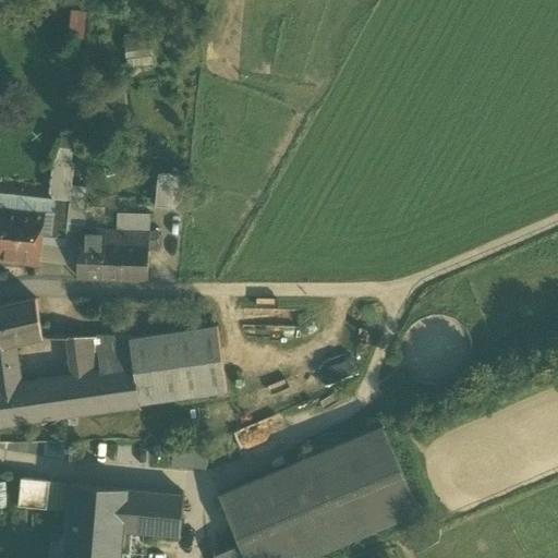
[(74,164),(52,161),(49,192),(55,201),(70,202),(72,185),(74,164)]
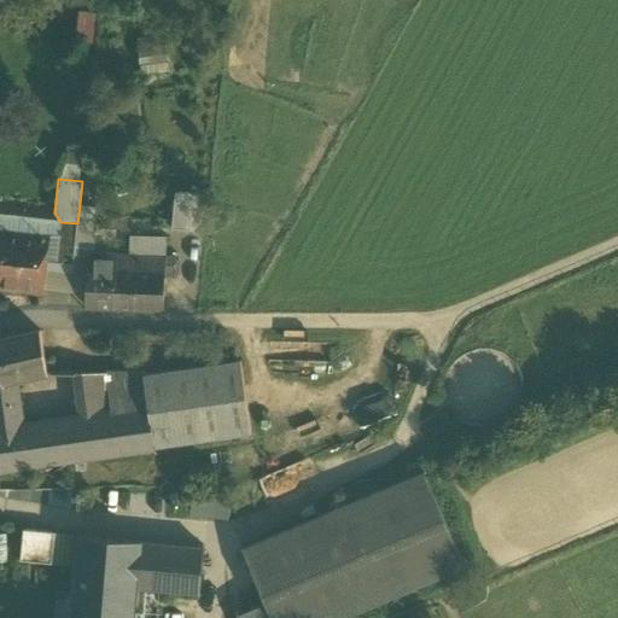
[(208,194),(175,192),(172,228),(204,232),(208,194)]
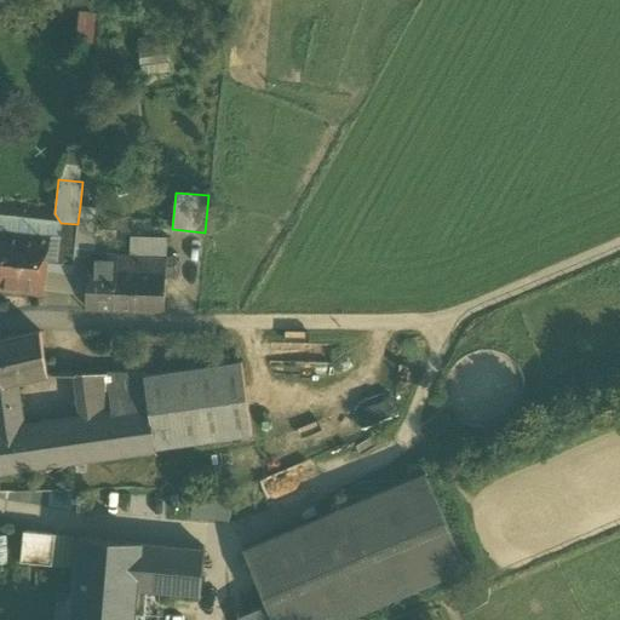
[(98,208),(80,206),(78,224),(75,247),(95,250),(98,208)]
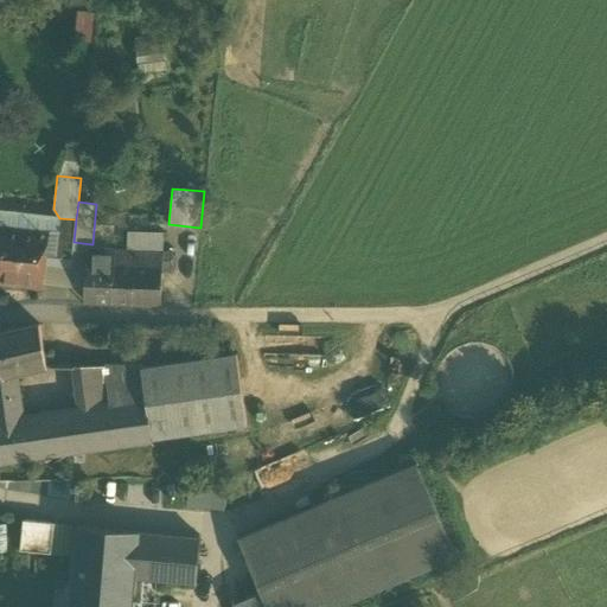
[(59,218),(24,213),(21,232),(0,230),(0,279),(42,285),(45,256),(55,257),(59,218)]
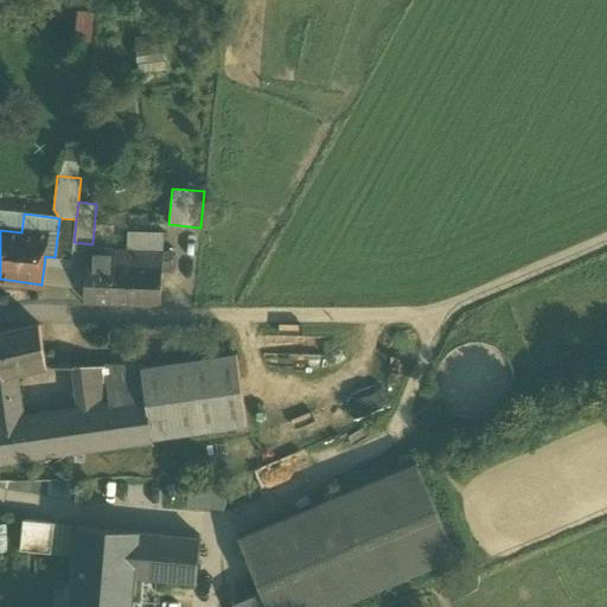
[(76,219),(59,218),(55,257),(71,260),(74,242),(76,219)]
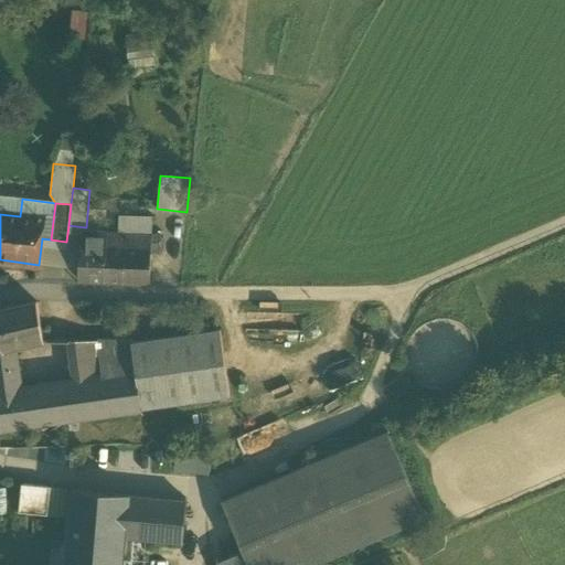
[(107,233),(84,232),(83,245),(80,245),(78,280),(106,281),(107,233)]
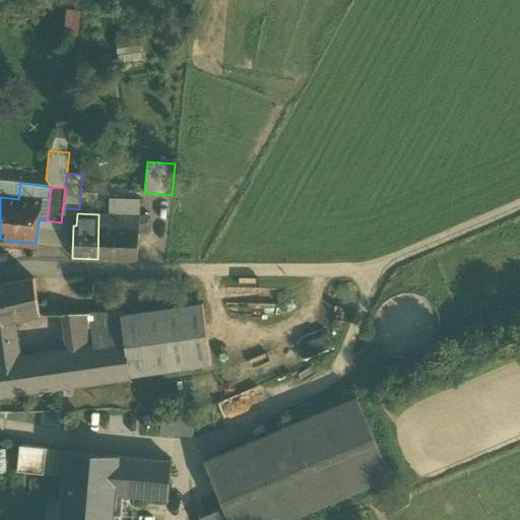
[(147,215),(99,214),(98,259),(137,261),(139,230),(146,231),(149,229),(149,218),(147,215)]
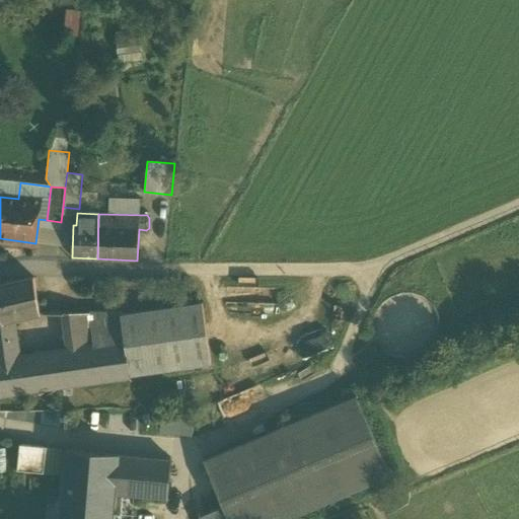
[(47,220),(39,219),(35,243),(59,245),(61,222),(47,220)]
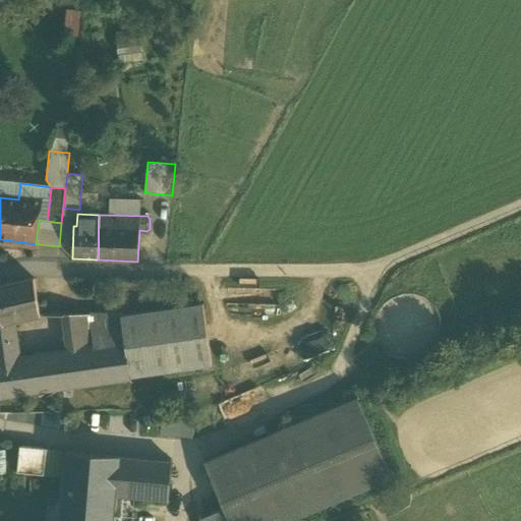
[(35,279),(0,286),(0,323),(15,320),(44,313),(35,279)]
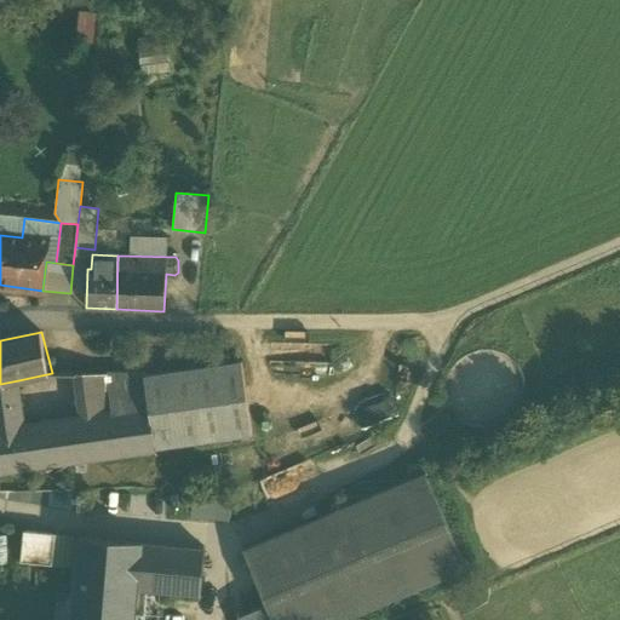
[(244,360),(147,373),(151,409),(158,448),(254,434),(244,360)]
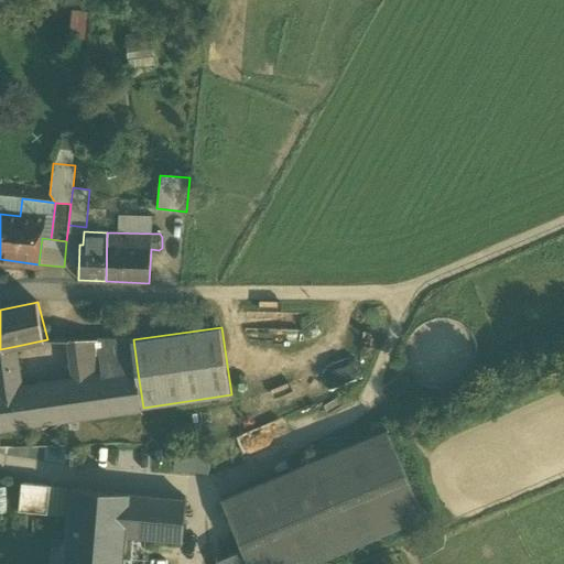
[(98,339),(67,339),(73,382),(104,377),(98,339)]
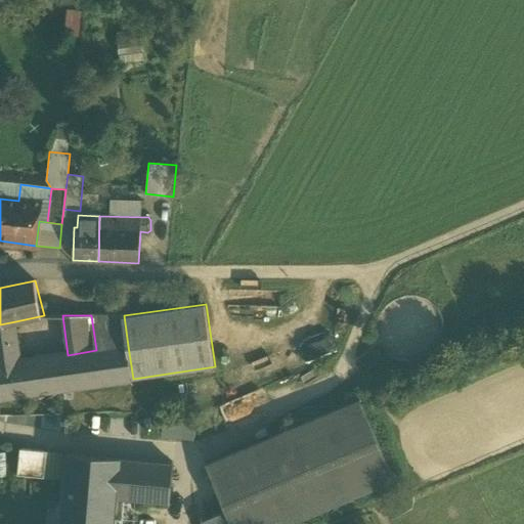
[(124,315),(91,315),(96,350),(128,346),(124,315)]
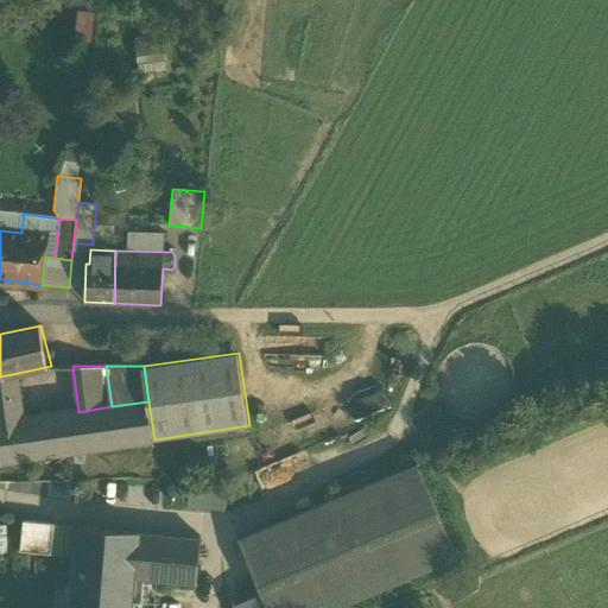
[(0,377),(0,423),(25,420),(18,373),(0,377)]
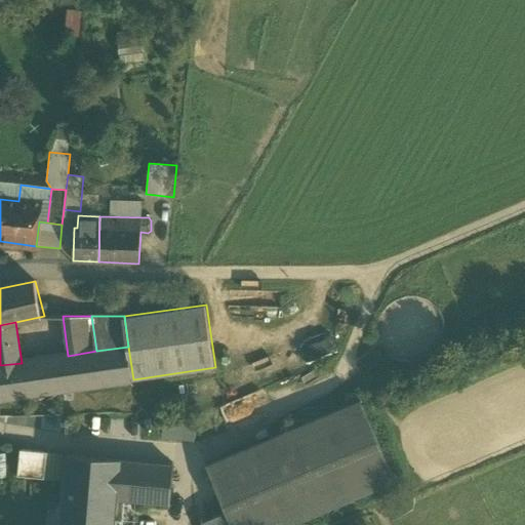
[(328,334),(283,349),(288,366),(334,352),(328,334)]
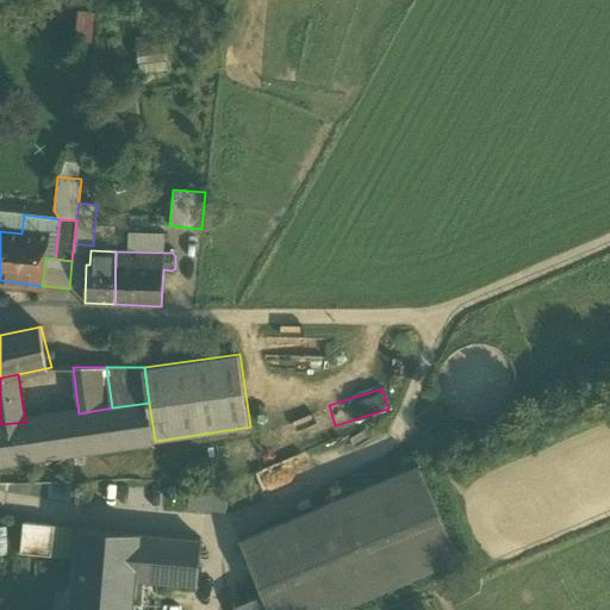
[(25,422),(0,424),(0,464),(155,441),(149,403),(112,408),(79,414),(25,422)]
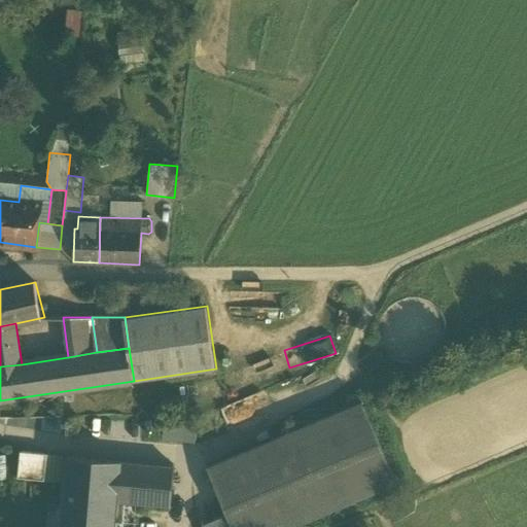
[(362,401),(207,467),(226,514),(232,526),(291,526),(396,483),(362,401)]
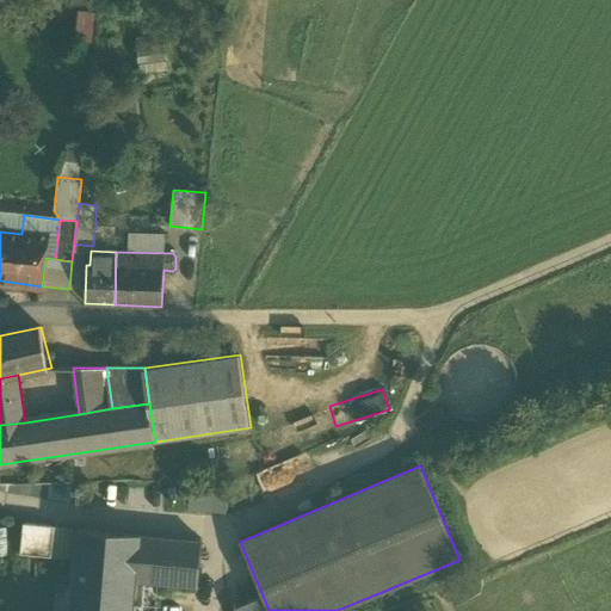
[(187,488),(187,508),(227,508),(227,488),(187,488)]
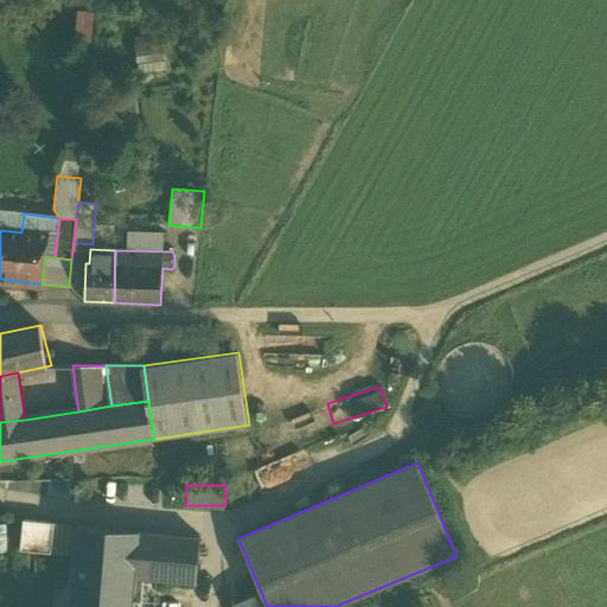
[(53,523),(23,519),(20,550),(50,554),(53,523)]
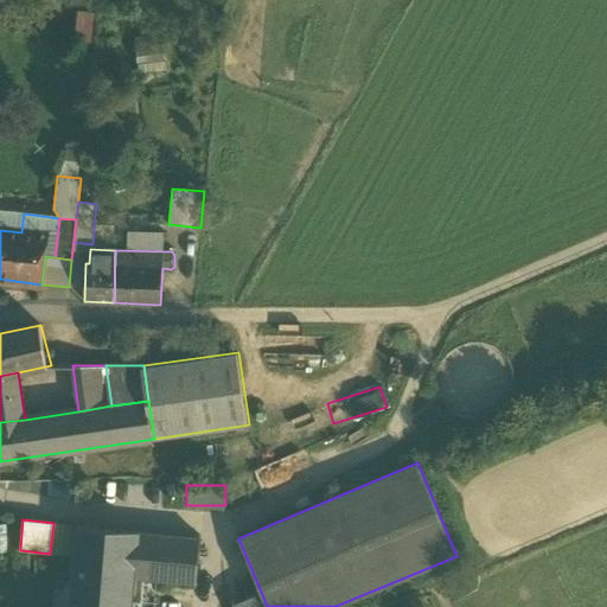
[(138,531),(78,525),(76,551),(136,557),(138,531)]
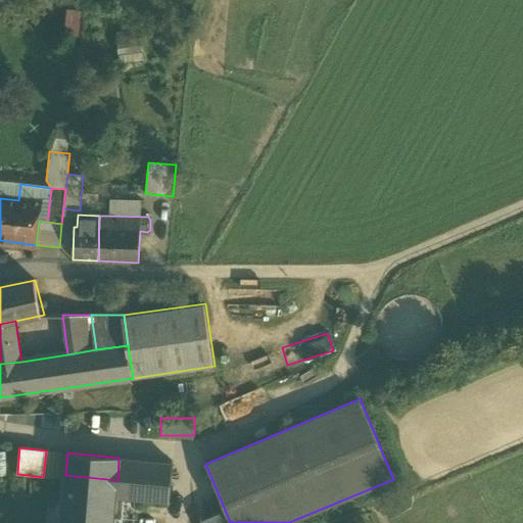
[(173,463),(119,458),(117,480),(116,497),(169,503),(173,463)]
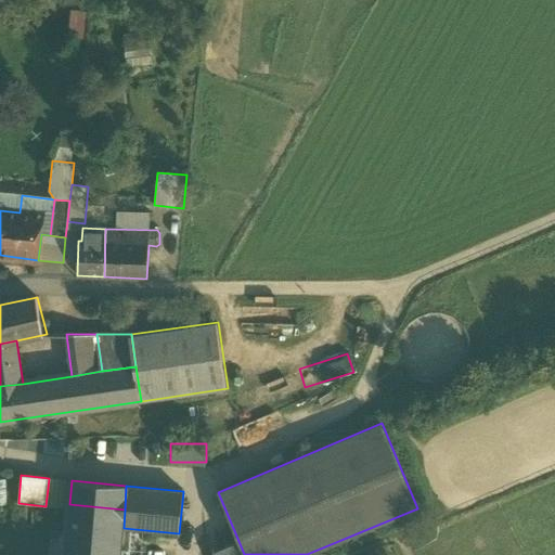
[(125,510),(69,504),(65,554),(120,554),(124,529),(124,528),(125,510)]
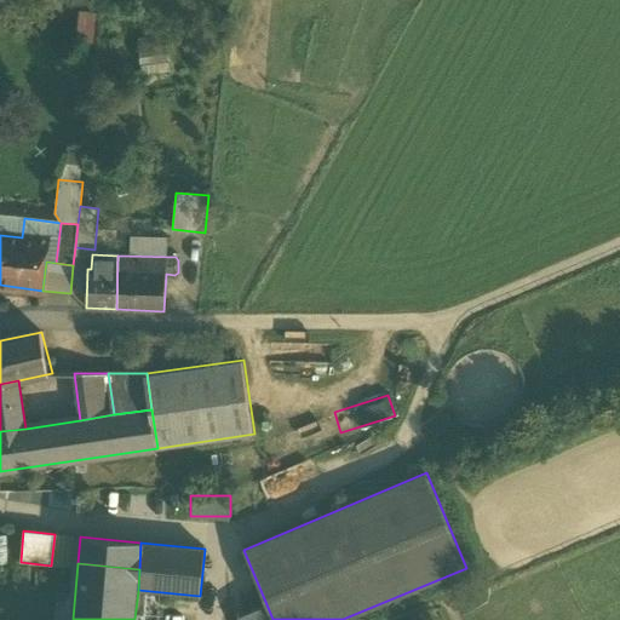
[(273,619),(267,604),(240,616),(241,619),(273,619)]
